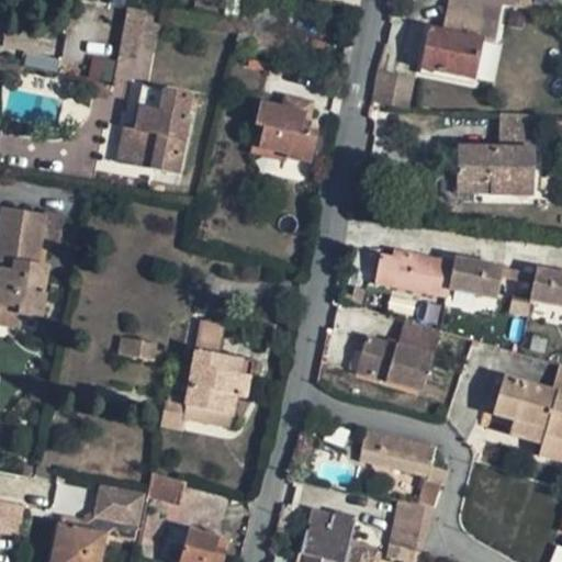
[(211,2),(199,0),(188,0),(187,12),(208,17),(211,2)]
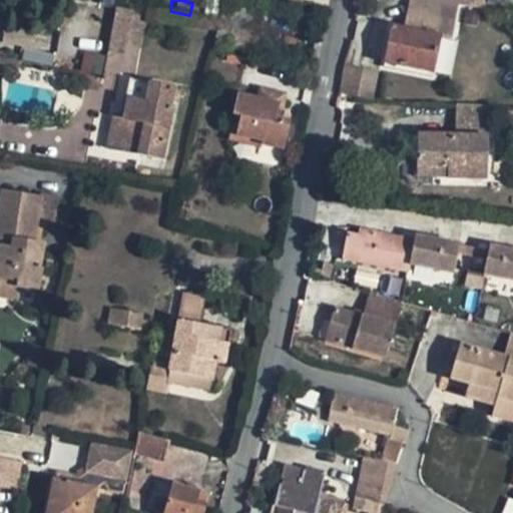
[(209,0),(205,19),(220,22),(225,0),(209,0)]
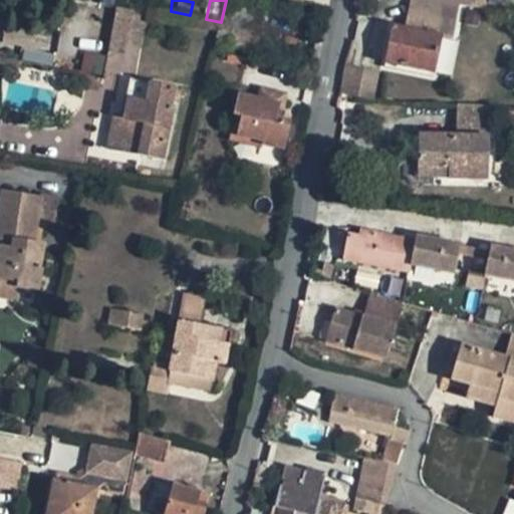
[(513,0),(487,0),(490,11),(513,14),(513,0)]
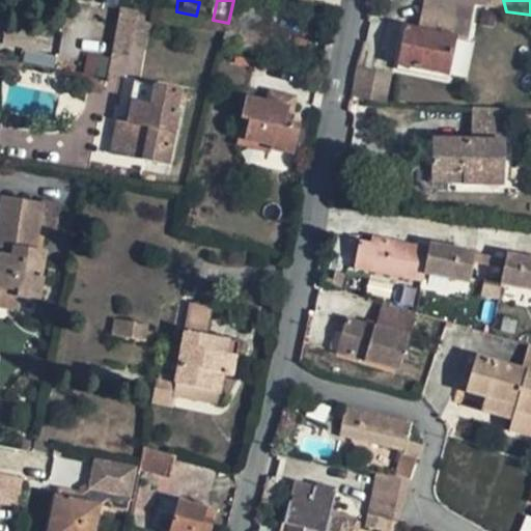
[(120,9),(111,54),(129,58),(138,14),(120,9)]
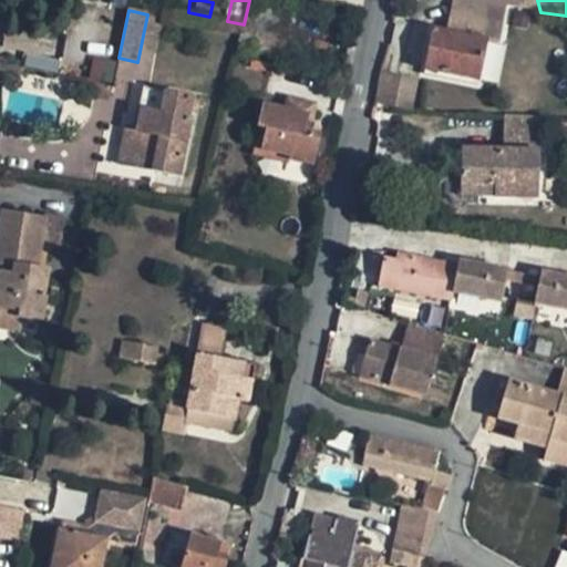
[(478,81),(486,42),(433,30),(425,69),(478,81)]
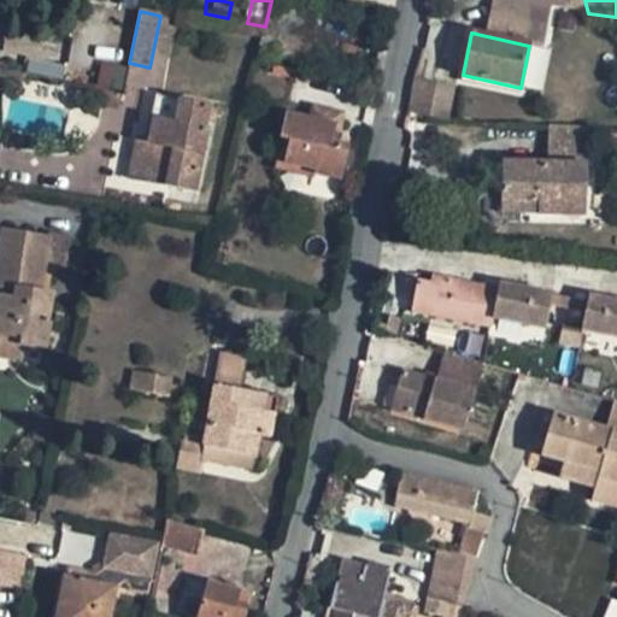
[(409,113),(450,116),(452,81),(411,78),(409,113)]
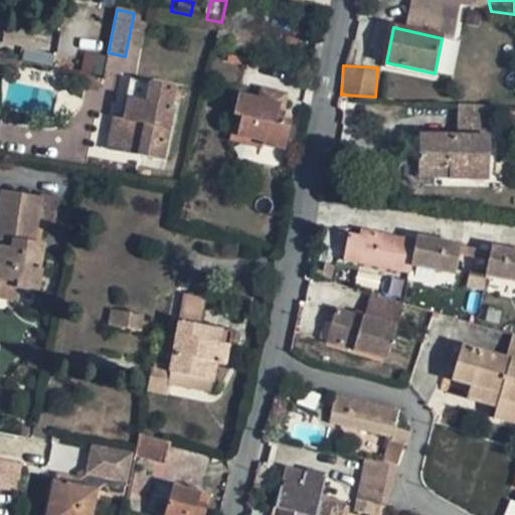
[(102,79),(87,76),(86,90),(100,93),(102,79)]
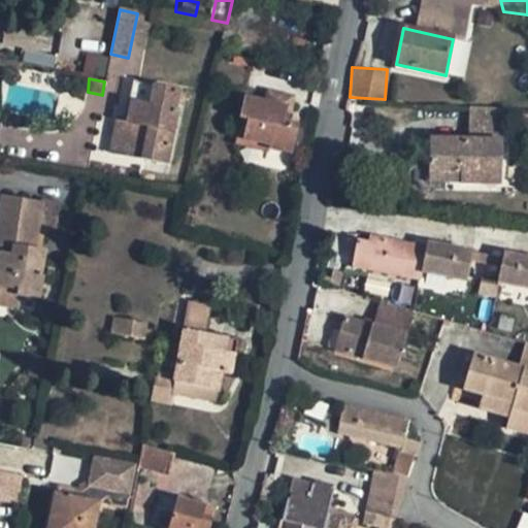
[(185,106),(187,94),(136,84),(128,123),(118,120),(111,152),(166,164),(176,112),(173,111),(175,105),(185,106)]
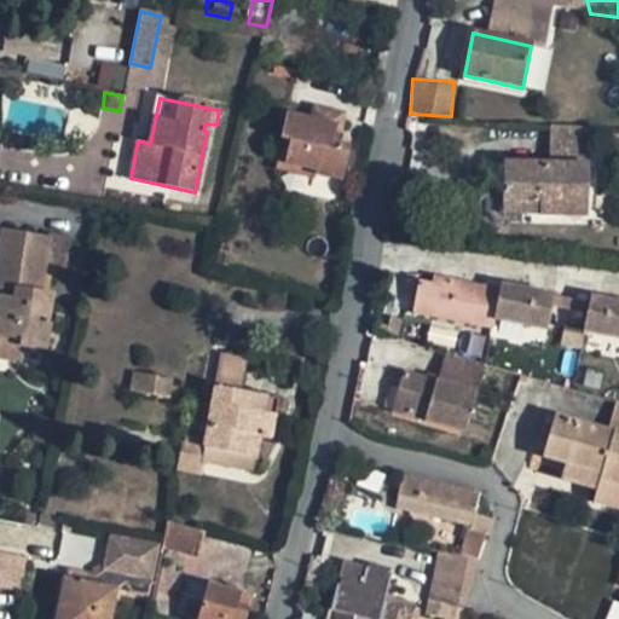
[(335,144),(337,126),(285,114),(281,140),(290,143),(285,166),(316,173),(316,177),(341,184),(348,148),(335,144)]
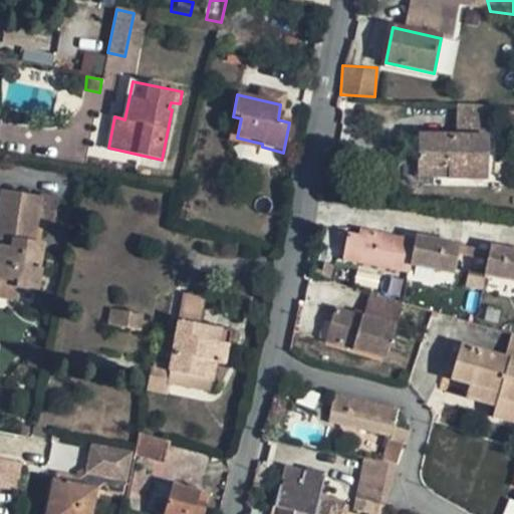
[(490,107),(457,105),(456,137),(419,136),(417,179),(487,181),(490,107)]
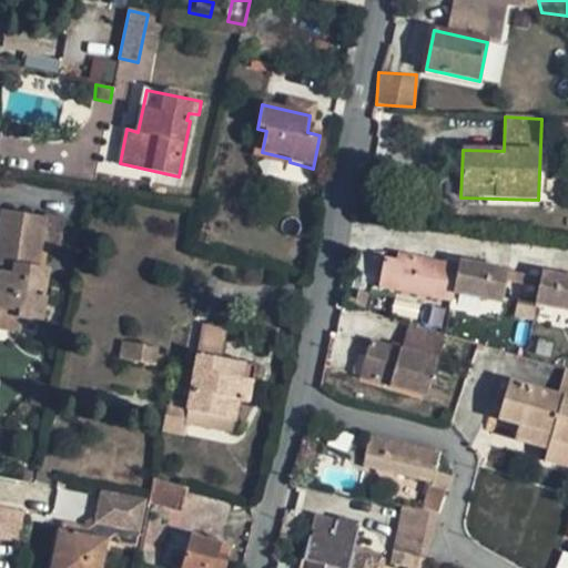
[(0,310),(22,314),(21,321),(42,323),(47,298),(44,297),(52,250),(59,250),(63,219),(48,216),(47,220),(2,212),(0,225),(0,310)]
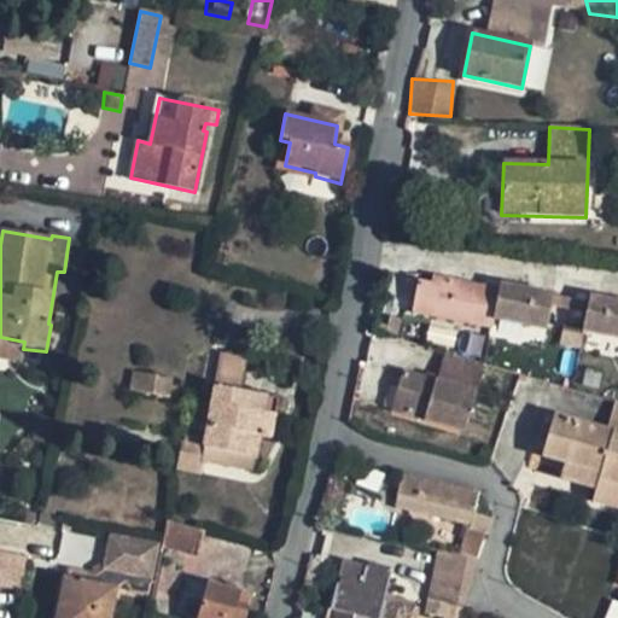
[(512,324),(517,296),(442,280),(441,290),(418,284),(413,312),(511,332),(512,324)]
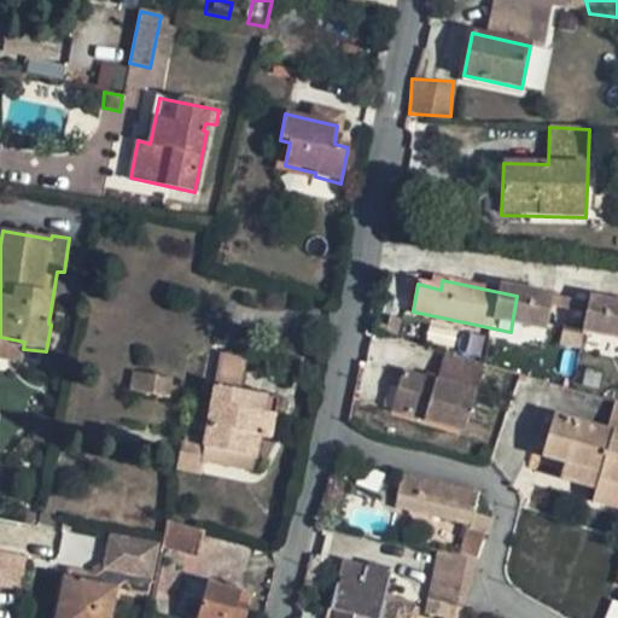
[(518,291),(517,296),(512,324),(566,334),(567,328),(572,302),(518,291)]
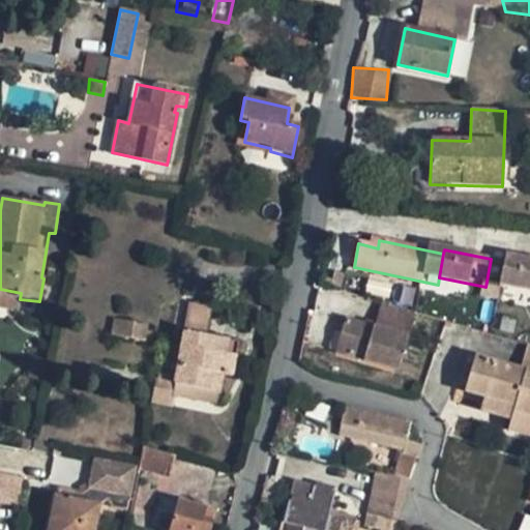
[(522,265),(491,259),(487,282),(517,288),(522,265)]
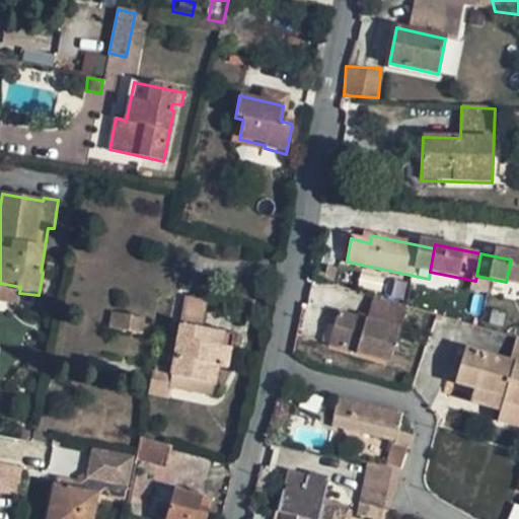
[(518,255),(512,254),(511,260),(506,282),(518,284),(518,255)]
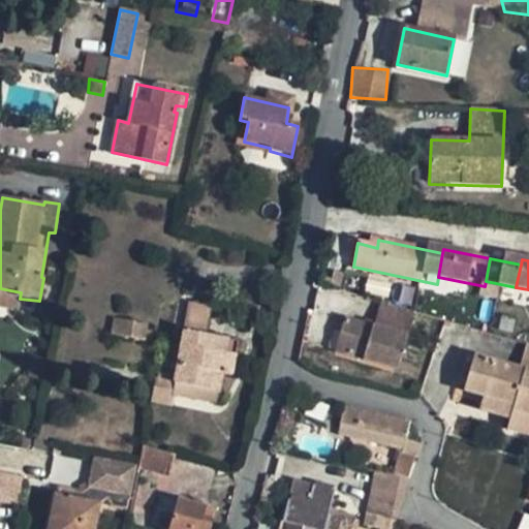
[(21,292),(0,288),(0,308),(18,312),(20,299),(21,292)]
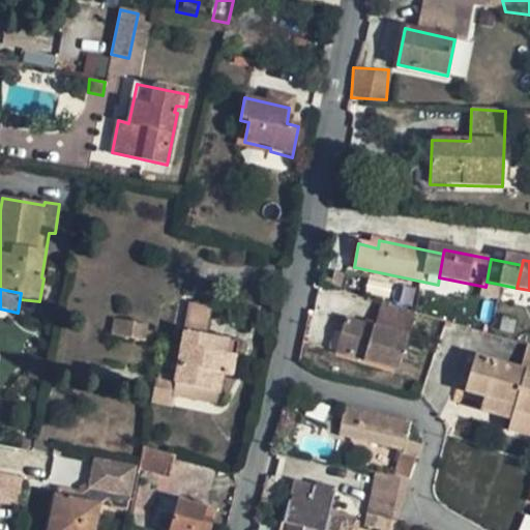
[(414,313),(381,302),(375,327),(346,318),(342,334),(352,337),(347,354),(398,369),(414,313)]
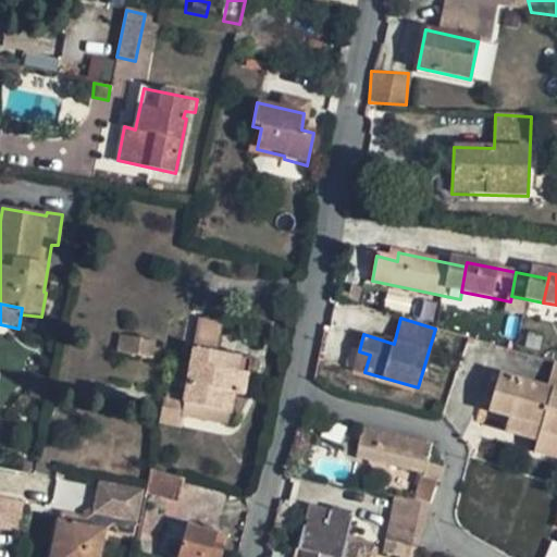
[(217,354),(222,323),(200,319),(184,398),(165,395),(159,425),(178,429),(181,416),(227,424),(234,393),(244,395),(249,360),(217,354)]
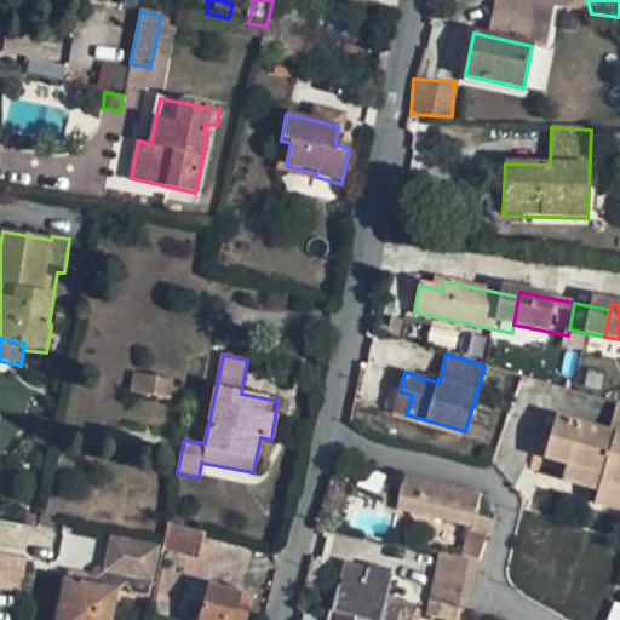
[(412,395),(400,391),(394,411),(406,414),(412,395)]
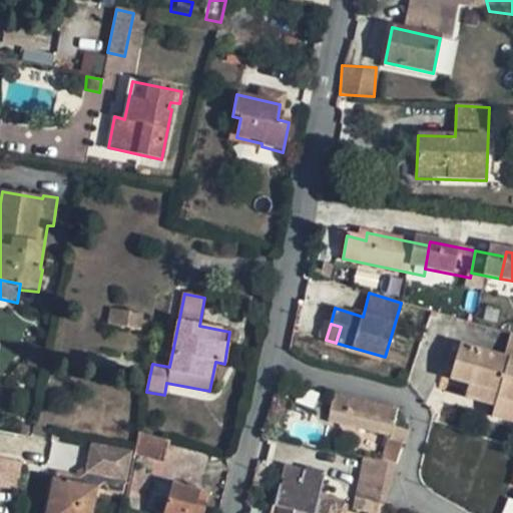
[(512,335),(511,335),(504,357),(460,344),(448,381),(468,386),(496,395),(493,407),(491,417),(512,424),(512,335)]
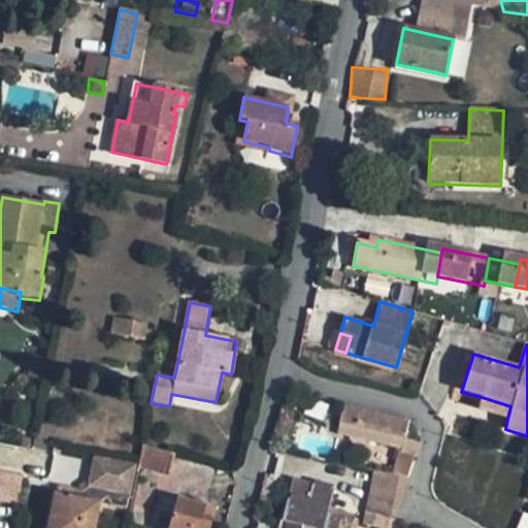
[(479,410),(507,419),(510,406),(482,397),(479,410)]
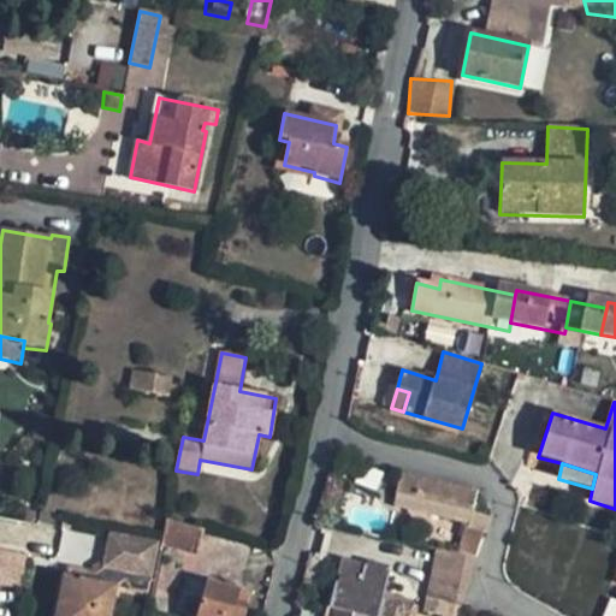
[(467,522),(473,493),(402,475),(396,505),(467,522)]
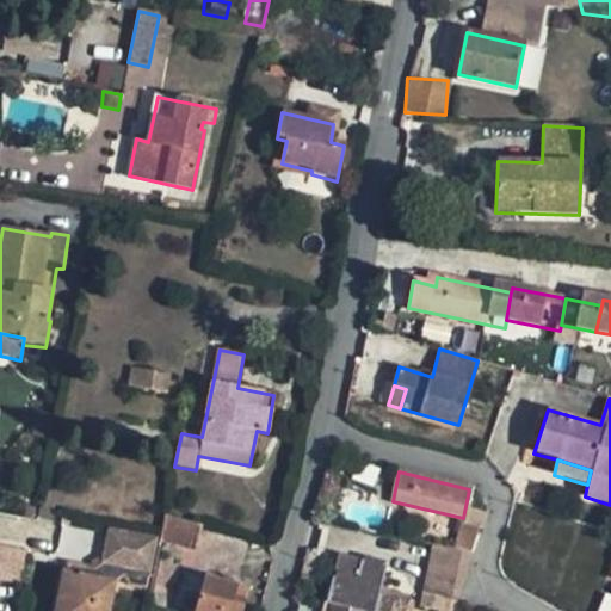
[(165,516),(160,536),(160,542),(195,550),(201,525),(165,516)]
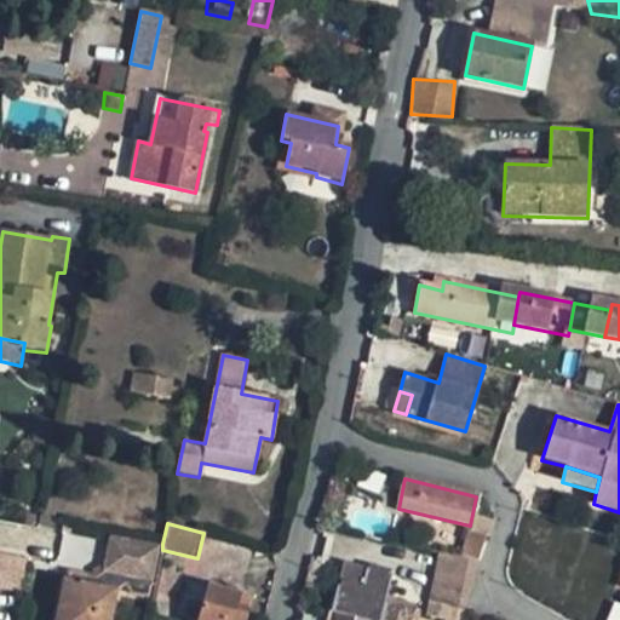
[(469,532),(461,557),(477,561),(484,535),(469,532)]
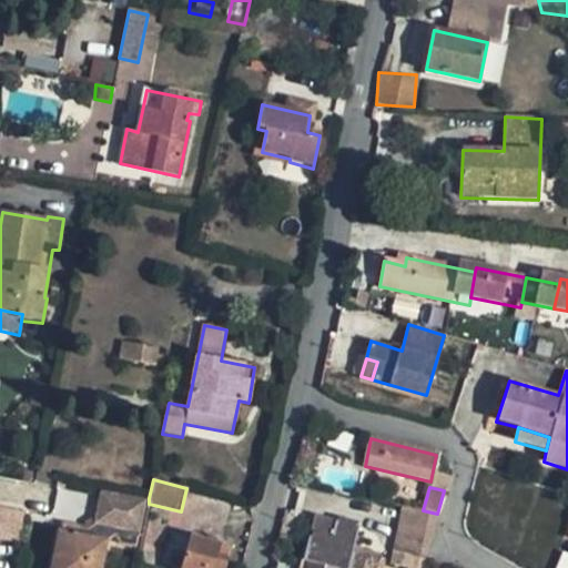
[(149,498),(99,488),(93,519),(85,524),(60,519),(51,567),(101,567),(107,540),(140,546),(149,504),(149,498)]
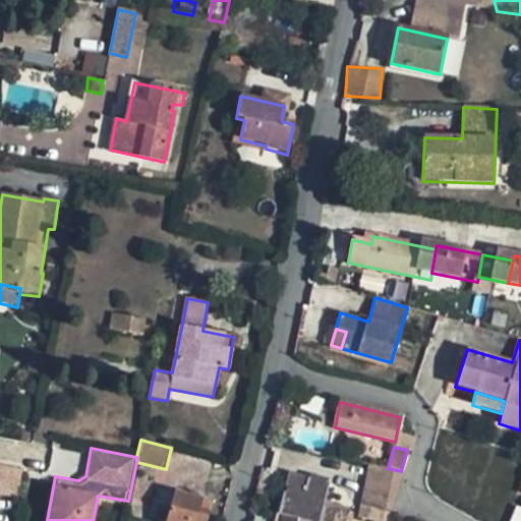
[(388,468),(370,464),(363,500),(393,508),(403,471),(401,471),(388,468)]
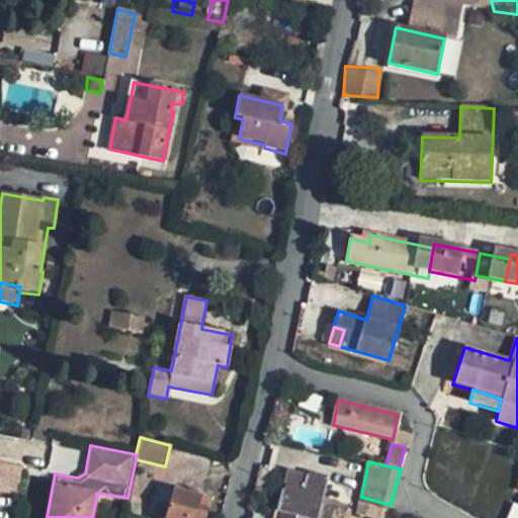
[(0,462),(0,491),(18,496),(23,467),(0,462)]
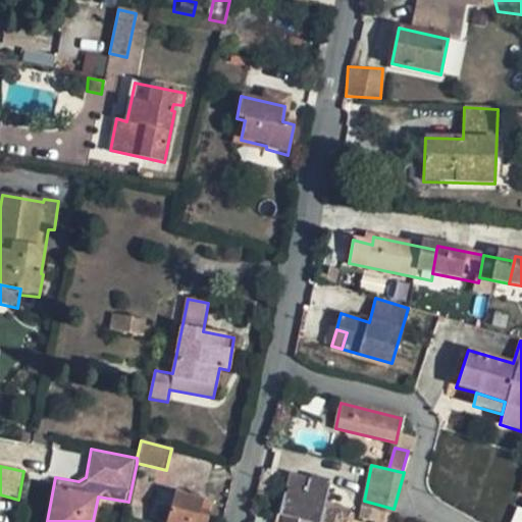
[(324,504),(329,484),(290,474),(279,515),(283,516),(281,521),(338,521),(343,509),(324,504)]
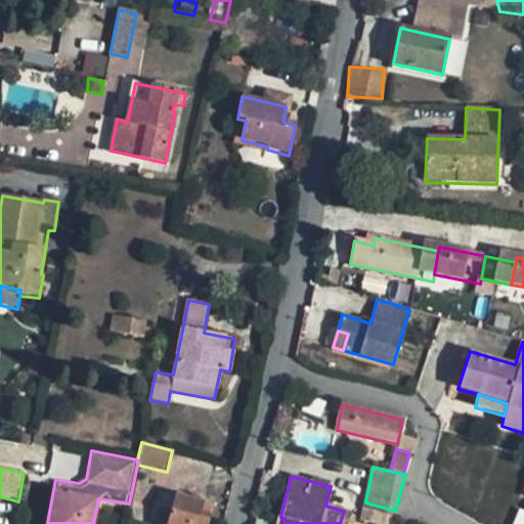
[(201,517),(204,503),(175,494),(166,523),(207,523),(208,519),(201,517)]
